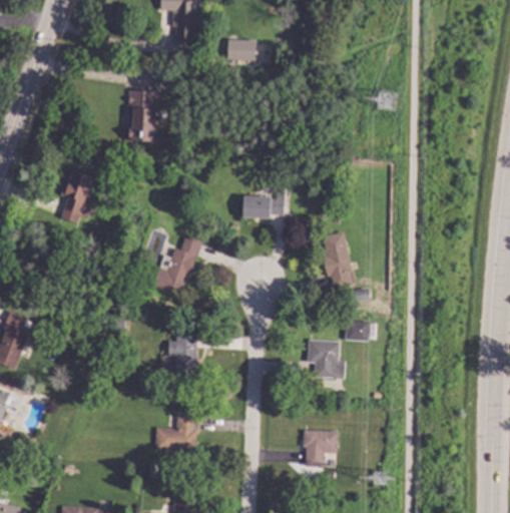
[(194,0),(194,14),(198,14),(203,18),(204,23),(199,26),(193,26),(193,38),(174,38),(175,27),(172,26),(172,10),(160,10),(160,0),(194,0)]
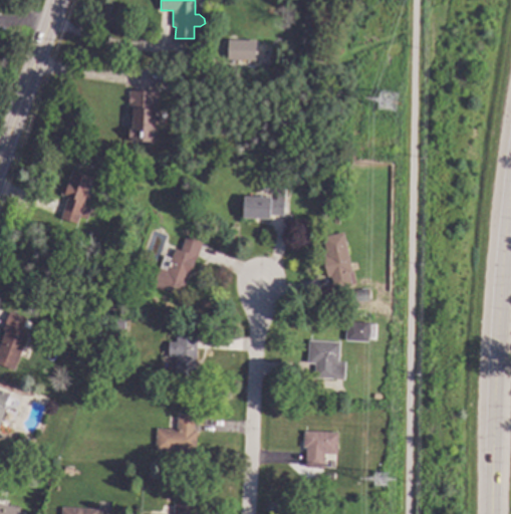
[(223,60),(251,61),(252,41),(224,40),(223,60)]
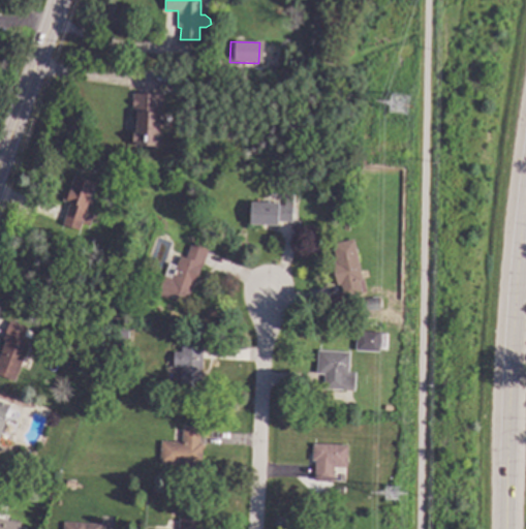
[(161,94),(159,146),(132,145),(133,127),(135,127),(136,114),(132,114),(133,93),(161,94)]
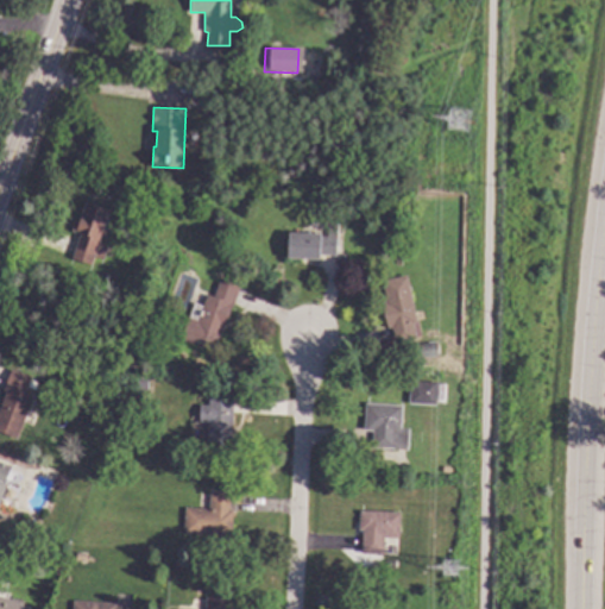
[(221,171),(216,176),(209,169),(214,164),(221,171)]
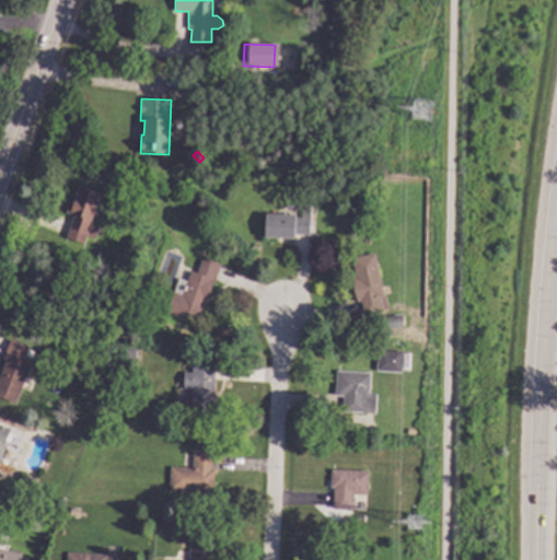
[(101,195),(96,208),(99,209),(96,217),(93,216),(91,224),(99,226),(94,238),(86,236),(84,244),(66,237),(73,214),(69,213),(79,186),(101,195)]
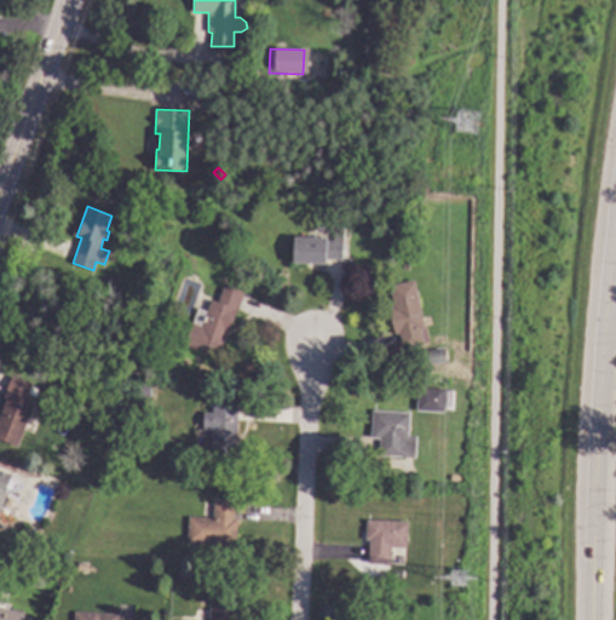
[(344,228),(343,260),(326,259),(326,265),(293,263),(294,236),(326,239),(326,240),(333,240),(333,228),(344,228)]
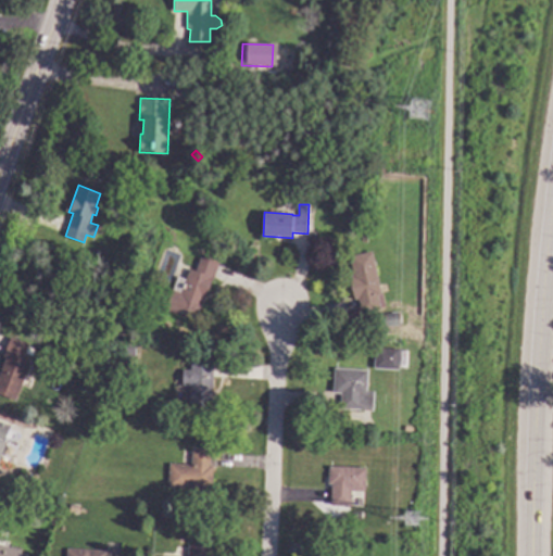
[(380,293),(377,294),(380,310),(362,314),(359,299),(354,300),(349,275),(353,275),(349,256),(372,251),(380,293)]
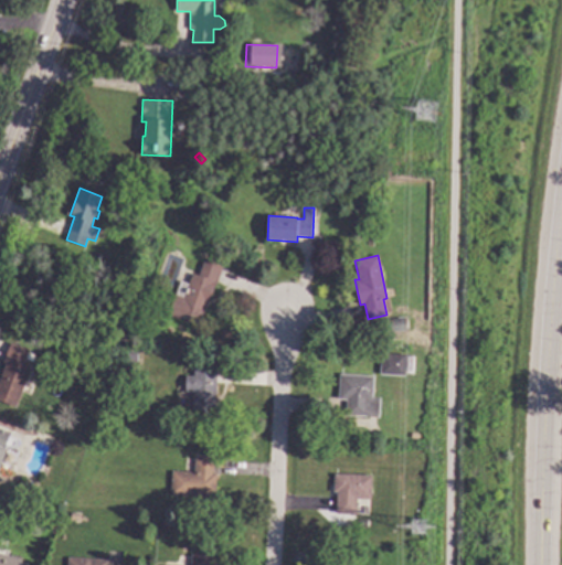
[(222,266),(216,284),(215,284),(208,308),(204,308),(199,324),(168,316),(179,280),(188,284),(192,273),(199,275),(203,260),(222,266)]
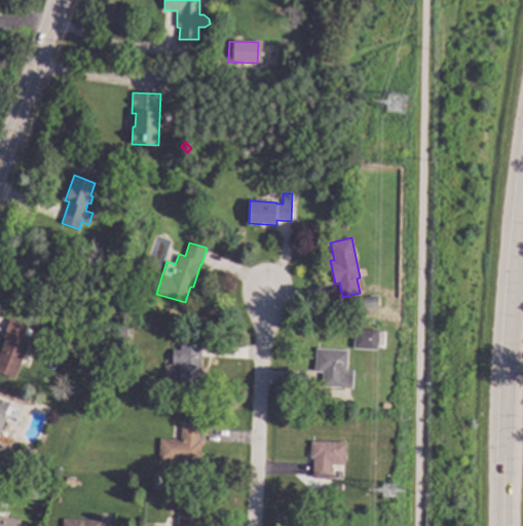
[(377,307),(359,308),(359,299),(377,298),(377,307)]
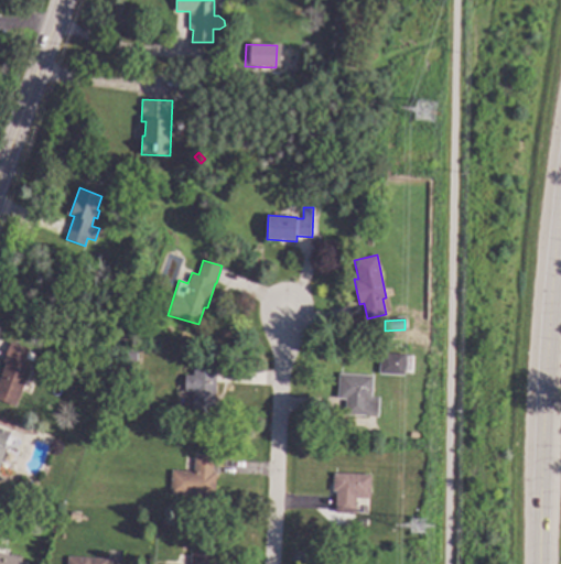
[(29,348),(22,365),(30,368),(15,407),(0,399),(0,377),(6,362),(2,361),(10,342),(29,348)]
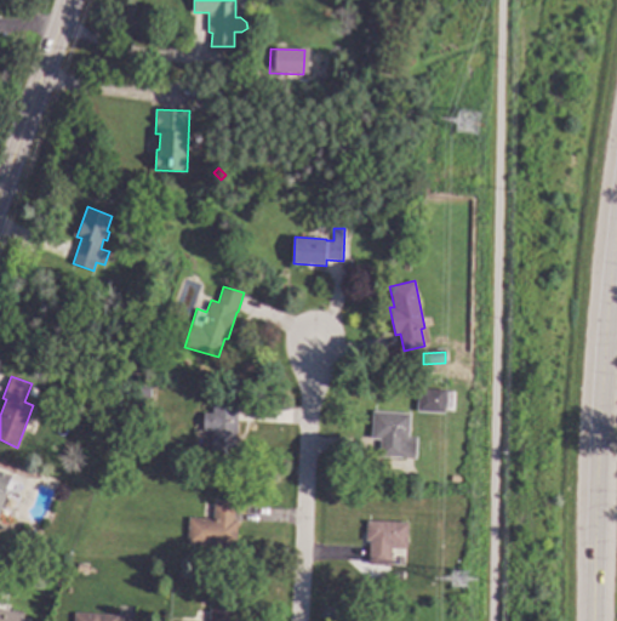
[(445,389),(444,412),(417,411),(418,388),(445,389)]
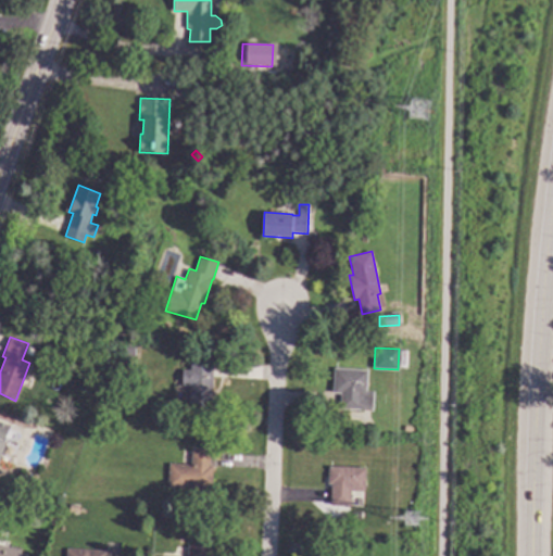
[(212,392),(215,392),(214,416),(208,415),(208,413),(189,413),(189,386),(183,386),(183,369),(190,369),(190,361),(213,361),(212,392)]
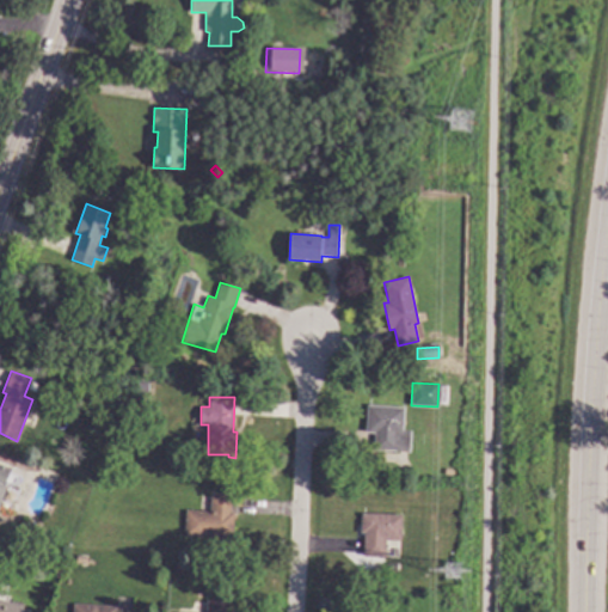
[(404,408),(403,434),(404,434),(404,450),(397,450),(397,451),(374,450),(375,433),(364,433),(367,405),(404,408)]
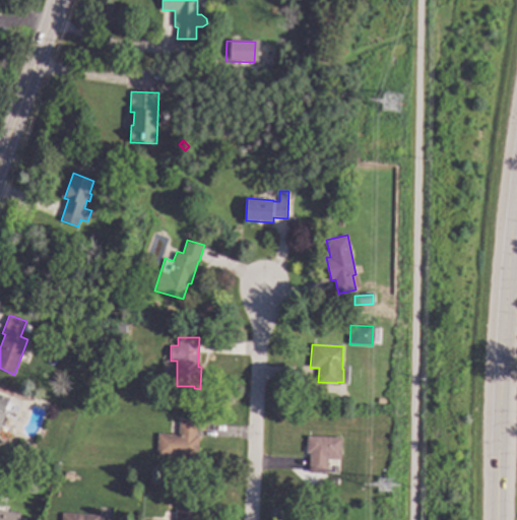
[(0,392),(12,397),(11,402),(18,404),(15,414),(7,411),(0,433),(0,392)]
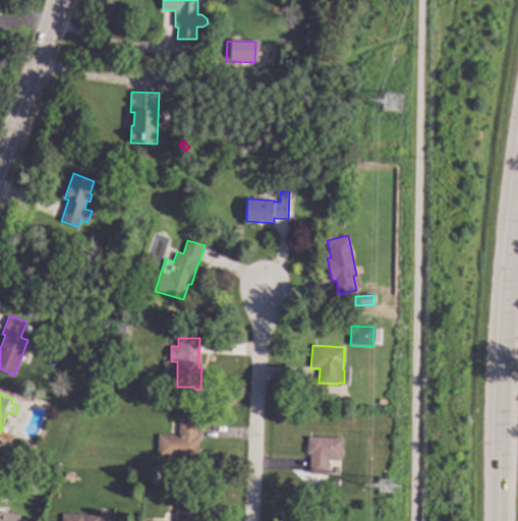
[(197,422),(196,437),(199,437),(198,458),(158,456),(159,435),(179,436),(180,421),(197,422)]
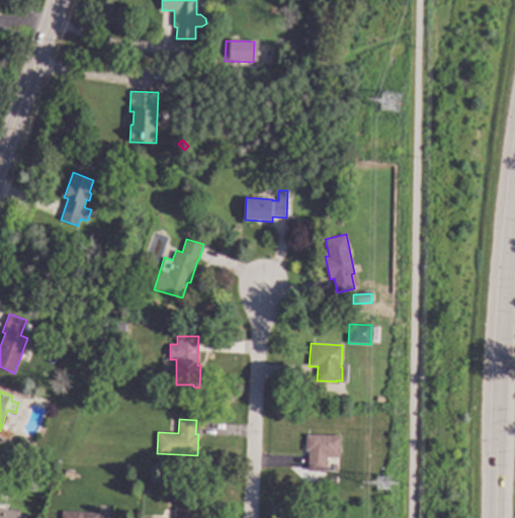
[(341,436),(340,457),(333,457),(332,470),(326,470),(326,471),(308,470),(309,450),(306,450),(307,434),(341,436)]
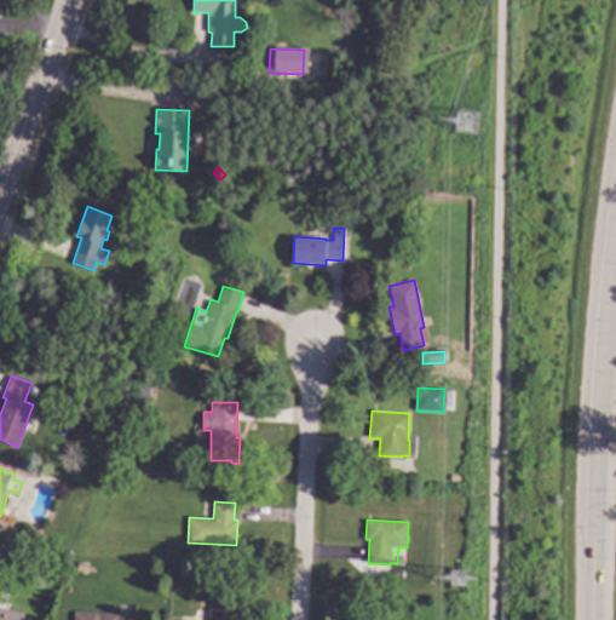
[(0,589),(1,590),(0,595),(0,607),(24,613),(24,615),(33,618),(32,619),(0,619),(0,589)]
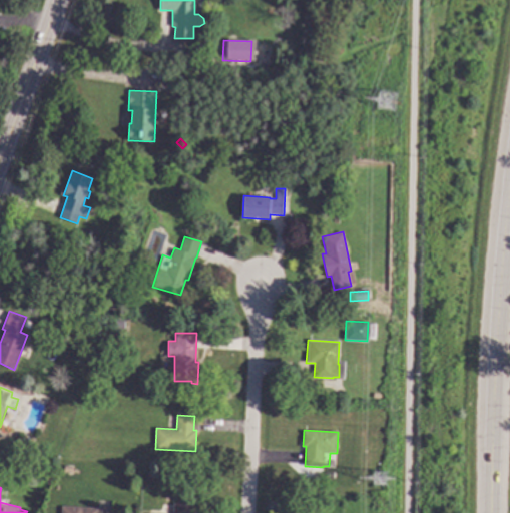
[(194,504),(193,512),(172,512),(173,503),(194,504)]
